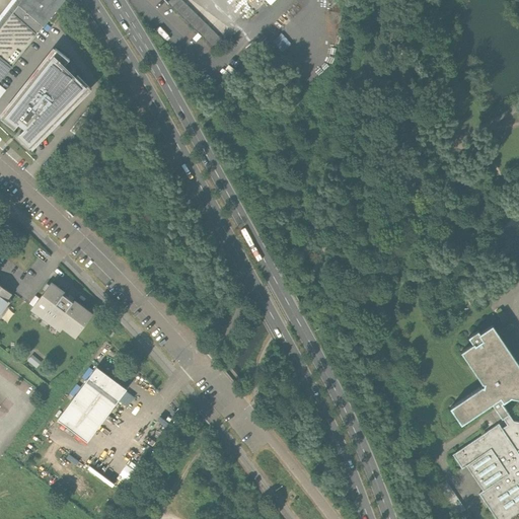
[(25,0),(20,6),(45,27),(68,0),(25,0)]
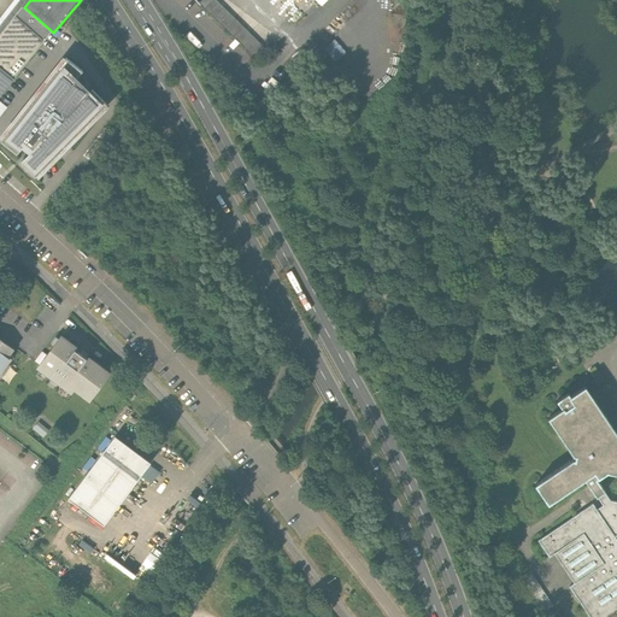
[(265,48),(215,0),(201,0),(199,4),(254,59),(265,48)]
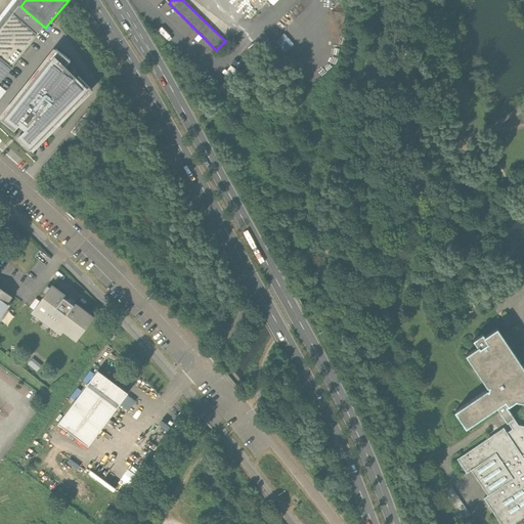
[(20,6),(14,14),(39,36),(45,28),(20,6)]
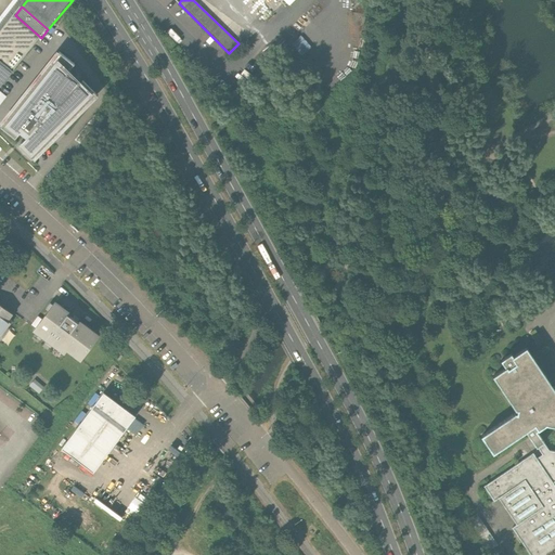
[(15,15),(0,34),(0,62),(13,73),(41,38),(15,15)]
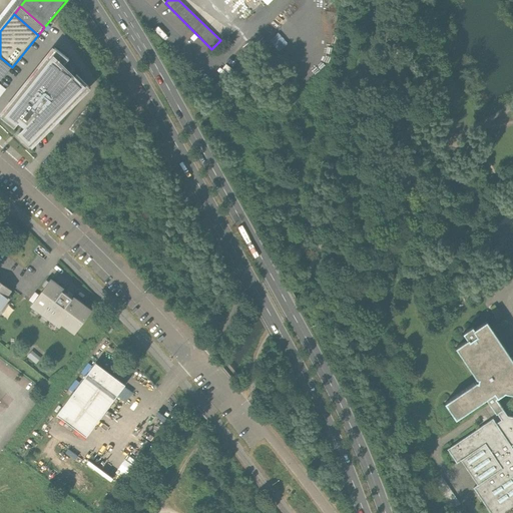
[(30,147),(32,149),(90,90),(89,88),(89,87),(77,75),(73,78),(63,68),(69,59),(55,49),(1,118),(14,128),(18,123),(25,128),(18,135),(30,148),(30,147)]
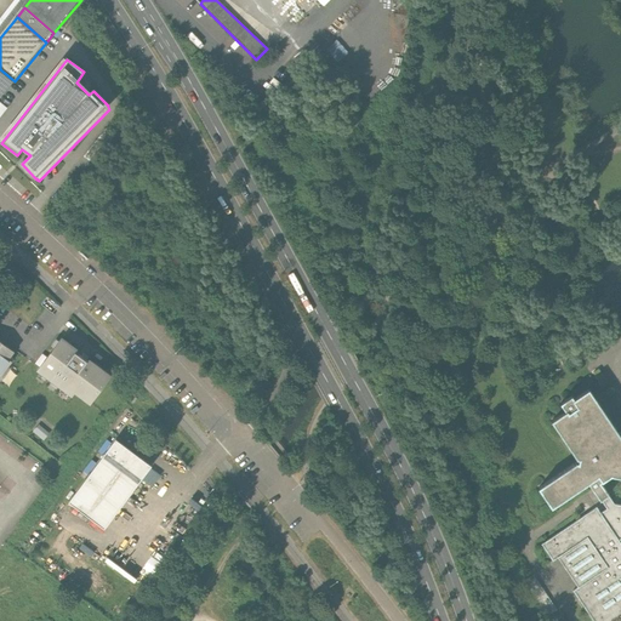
[(0,100),(15,81),(0,69),(0,100)]
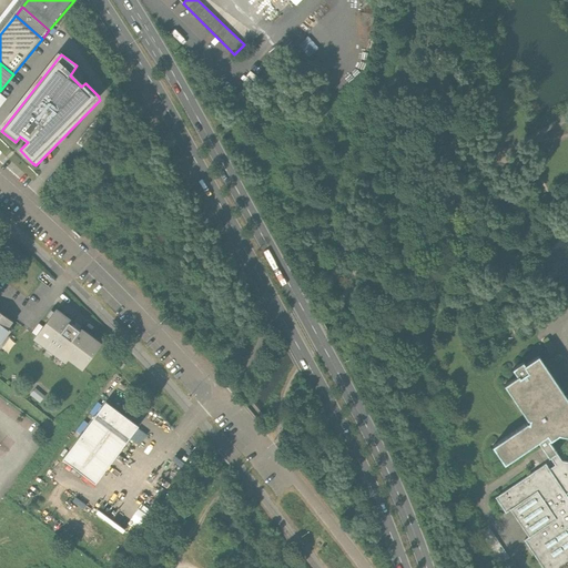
[(101,344),(57,310),(34,338),(66,362),(69,358),(82,368),(101,344)]
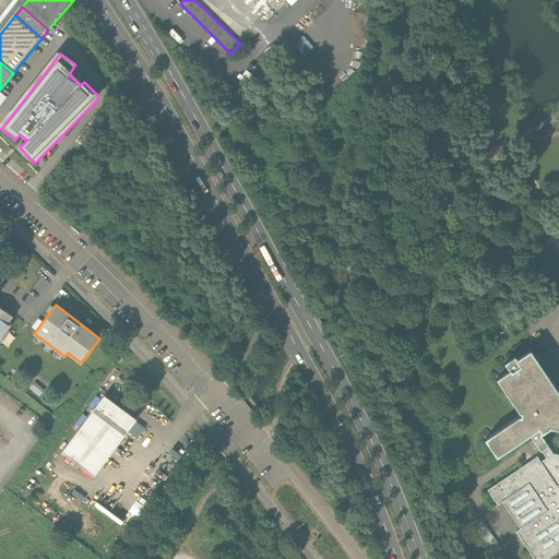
[(7,323),(12,317),(0,308),(0,337),(10,325),(7,323)]
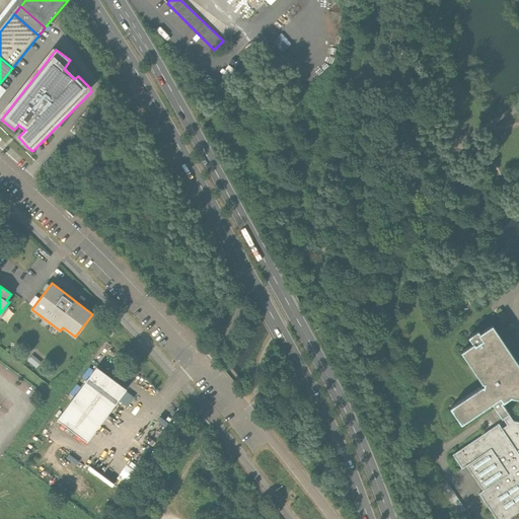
[(465,425),(493,408),(503,425),(461,452),(503,518),(518,518),(518,358),(496,323),(461,346),(487,386),(455,409),(465,425)]
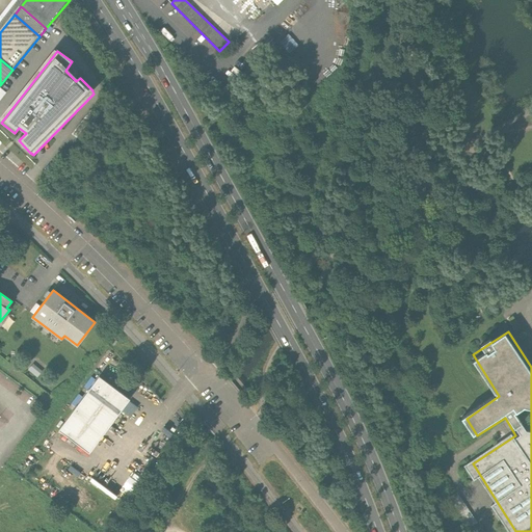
[(42,371),(32,364),(28,370),(36,377),(42,371)]
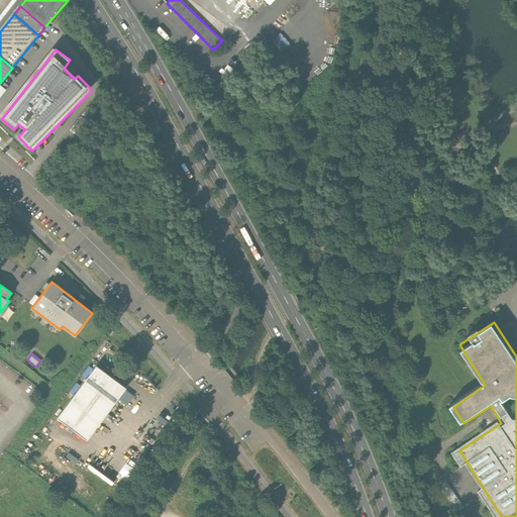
[(96,366),(57,417),(87,440),(126,389),(96,366)]
